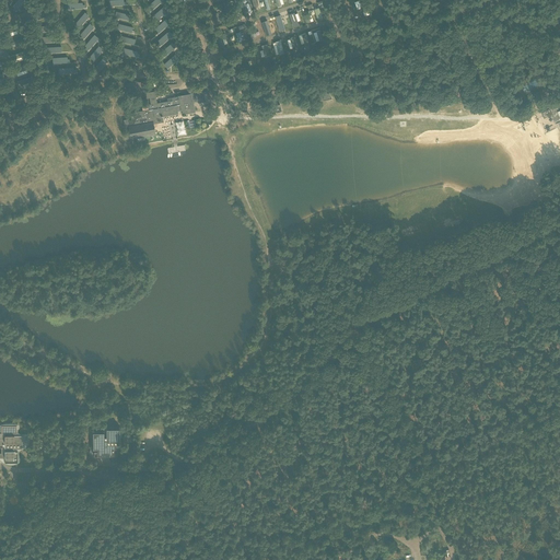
[(14,8),(12,10),(14,11),(16,10),(25,0),(18,0),(12,7),(14,8)]
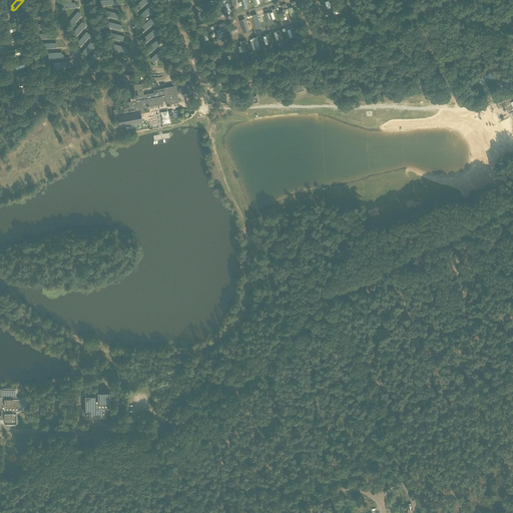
[(141,0),(136,5),(139,9),(148,0),(141,0)]
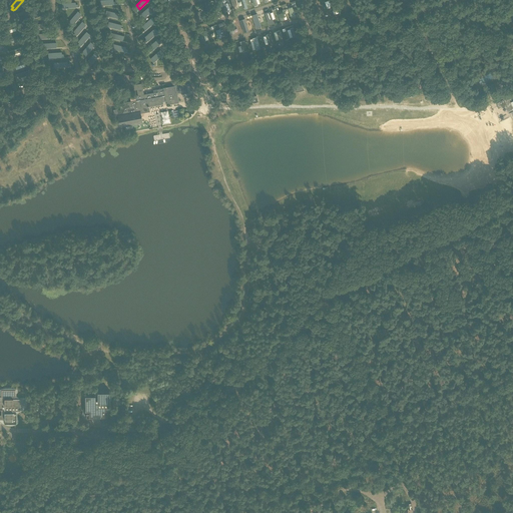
[(149,7),(139,16),(140,17),(139,18),(140,20),(142,19),(142,20),(152,11),(149,7)]
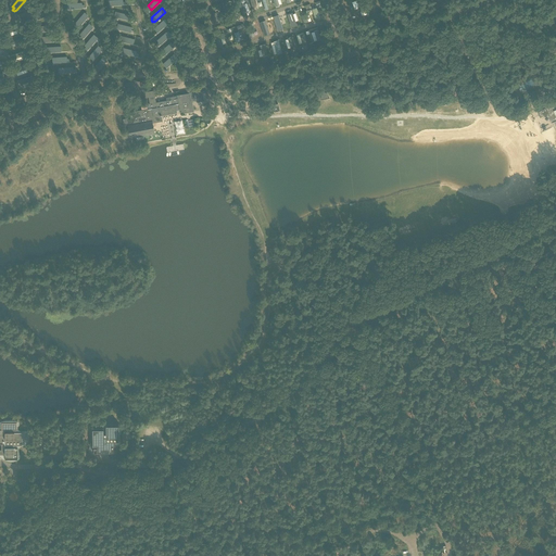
[(47,10),(33,15),(35,19),(35,21),(49,15),(47,10)]
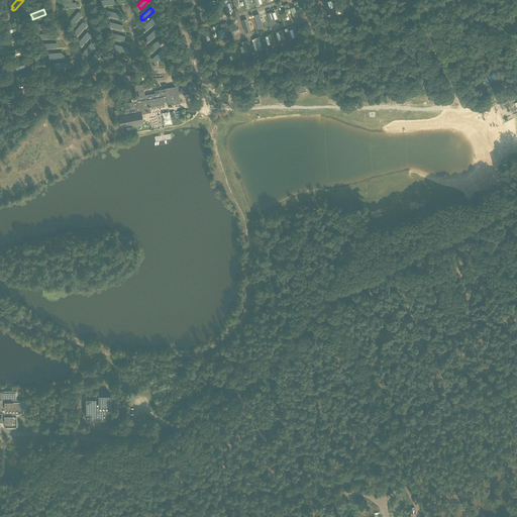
[(79,11),(70,22),(71,23),(70,24),(72,26),(73,25),(82,15),(79,11)]
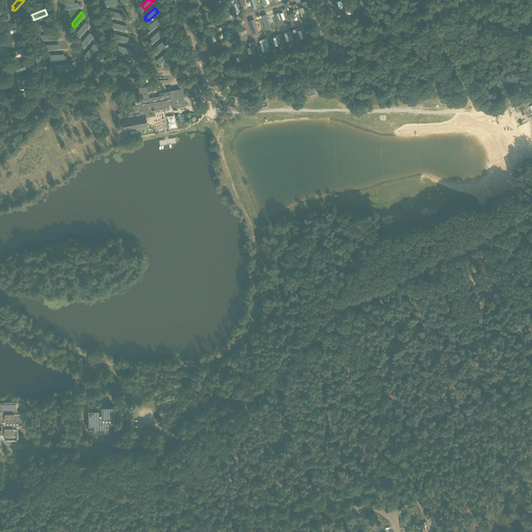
[(110,11),(109,16),(123,20),(124,15),(110,11)]
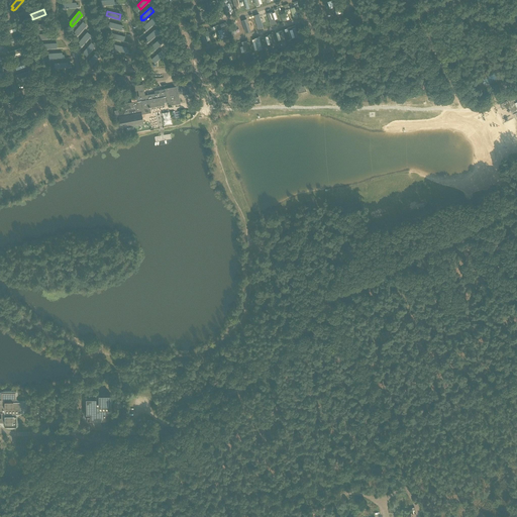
[(272,11),(267,13),(271,25),(276,23),(275,19),(277,19),(275,12),(273,13),(272,11)]
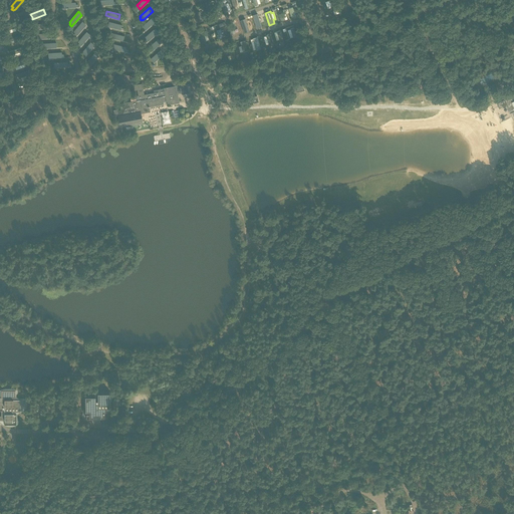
[(202,19),(201,14),(200,12),(193,13),(196,22),(202,20),(202,19)]
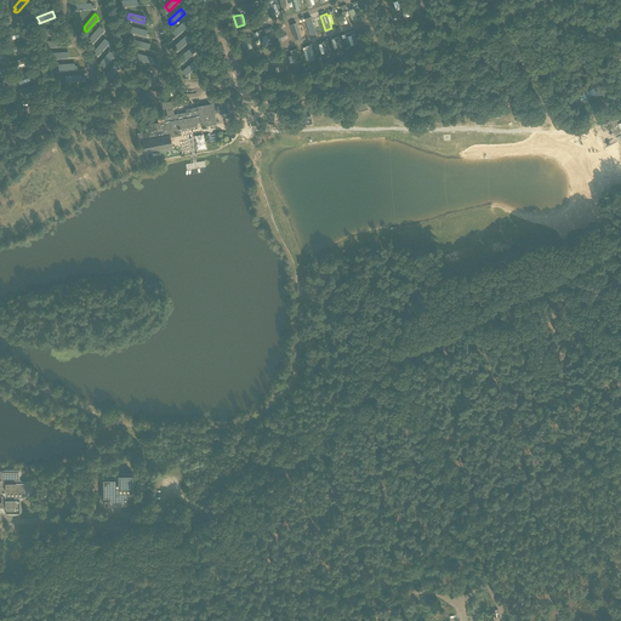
[(311,17),(305,18),(311,34),(315,33),(311,17)]
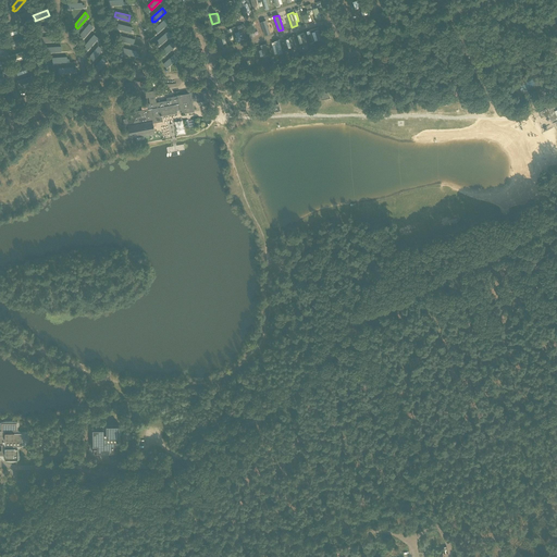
[(165,19),(155,28),(158,33),(169,23),(165,19)]
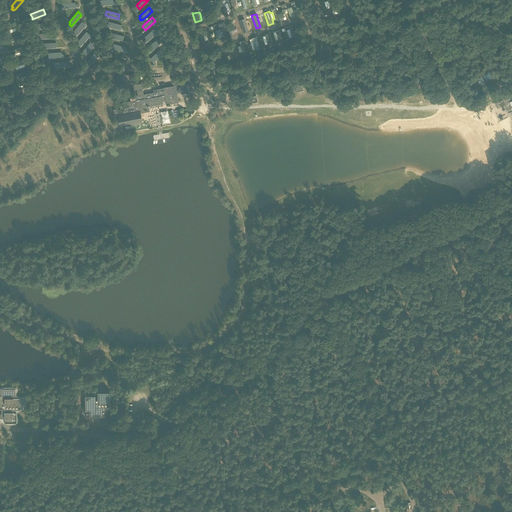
[(244,19),(239,20),(243,32),(248,31),(244,19)]
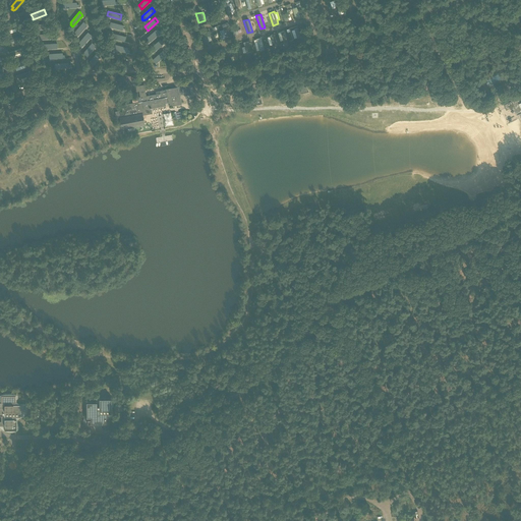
[(83,21),(74,33),(76,34),(74,35),(76,37),(78,36),(88,25),(83,21)]
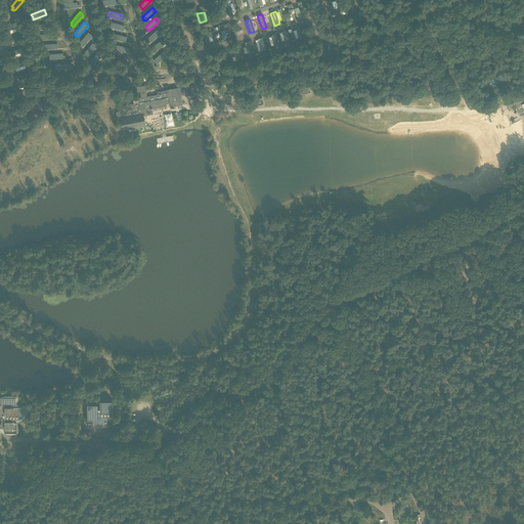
[(111,23),(110,27),(123,31),(124,26),(111,23)]
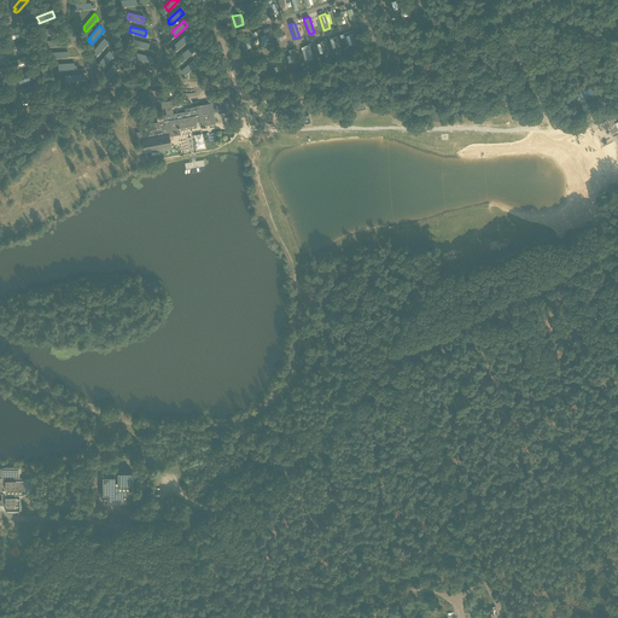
[(17,29),(4,34),(5,38),(11,36),(12,40),(19,38),(18,34),(17,29)]
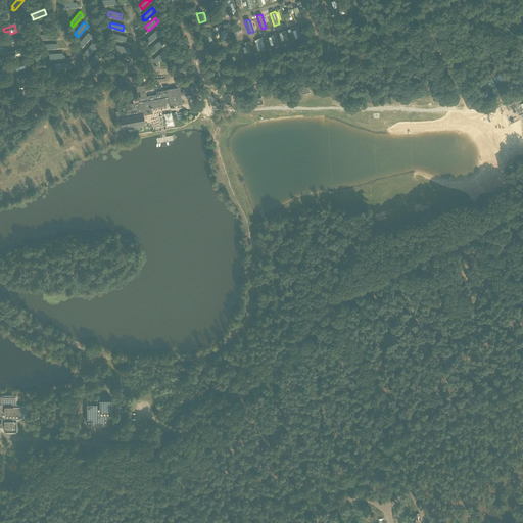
[(295,30),(292,31),(295,39),(298,38),(301,37),(298,28),(295,30)]
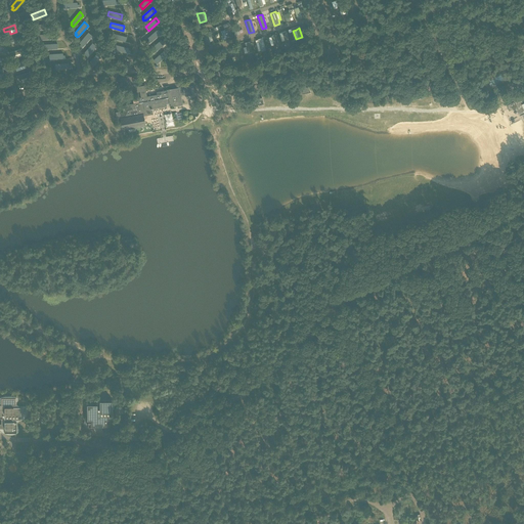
[(148,40),(147,41),(149,43),(150,42),(162,33),(158,29),(147,38),(148,40)]
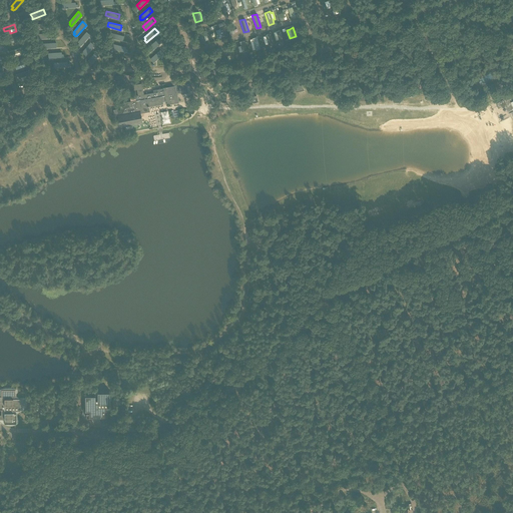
[(86,32),(77,42),(79,43),(78,45),(80,46),(81,45),(90,35),(86,32)]
